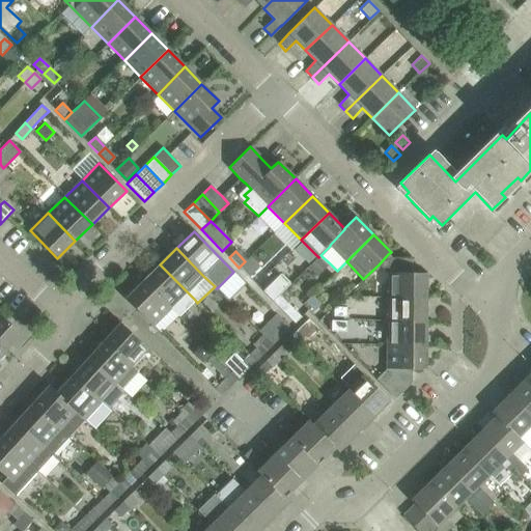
[(388,254),(379,264),(387,273),(387,298),(425,298),(426,274),(412,273),(412,259),(393,259),(388,254)]
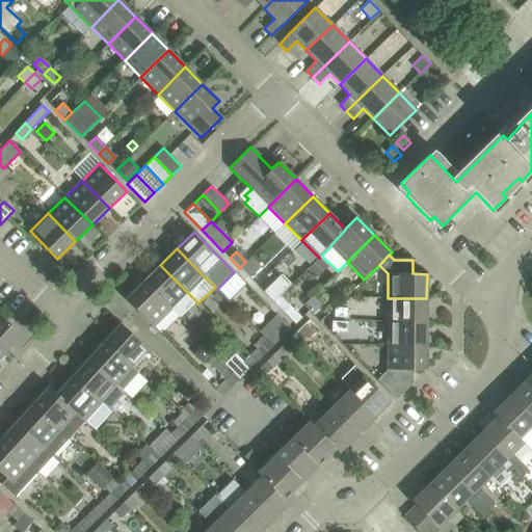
[(330,264),(321,256),(319,258),(309,268),(317,277),(330,264)]
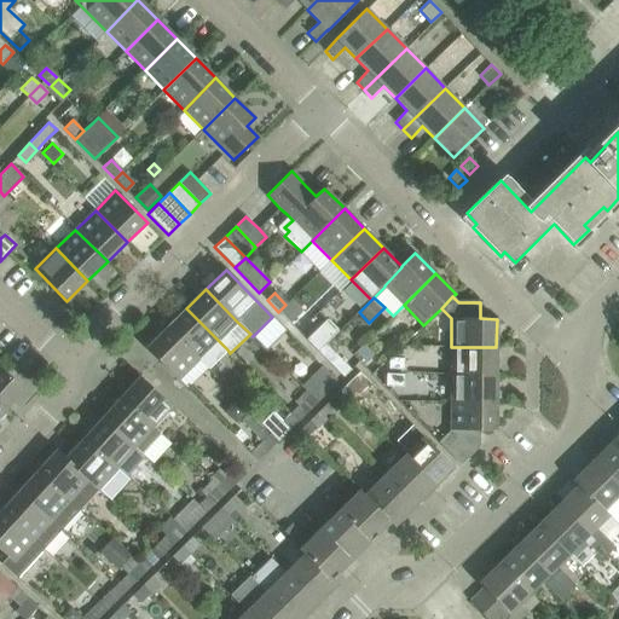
[(285,305),(278,312),(290,323),(298,316),(285,305)]
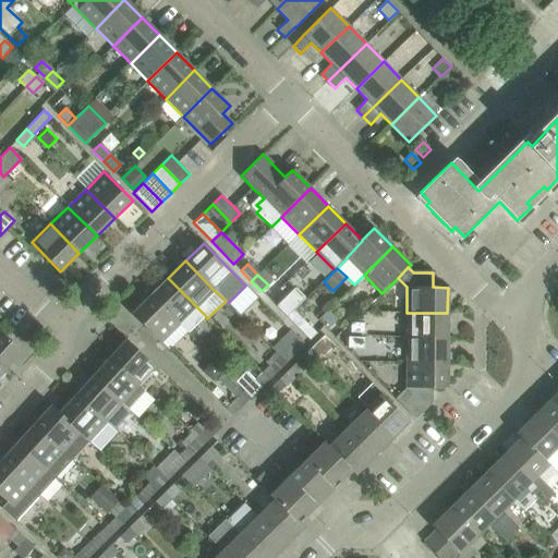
[(205,315),(168,278),(150,295),(179,325),(187,332),(205,315)]
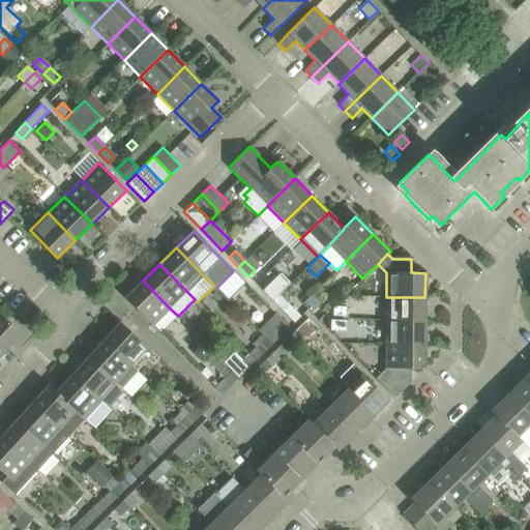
[(268,285),(262,291),(271,300),(278,294),(290,283),(280,273),(268,285)]
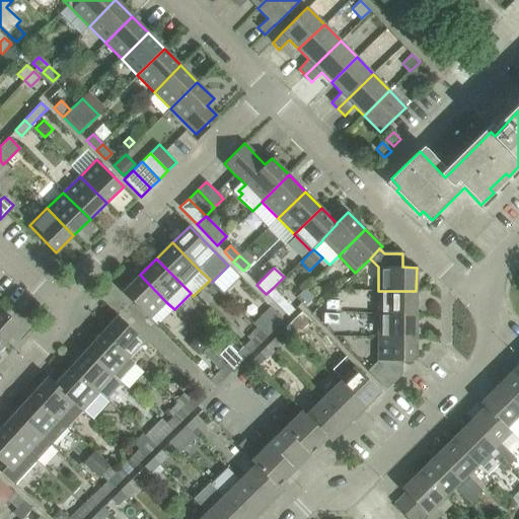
[(140,275),(123,292),(149,318),(166,302),(140,275)]
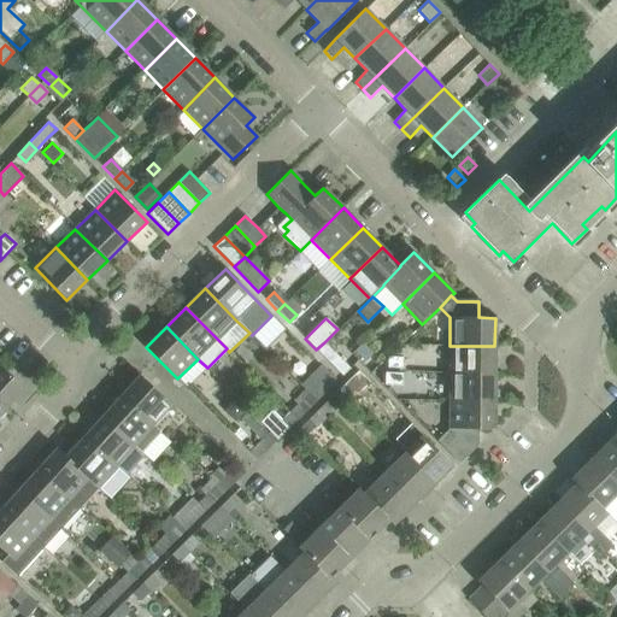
[(363,340),(352,348),(365,362),(375,352),(363,340)]
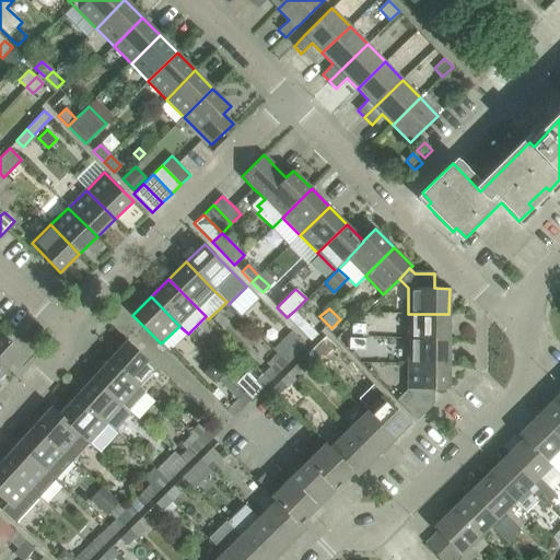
[(317,335),(304,322),(294,311),(287,317),(311,341),(317,335)]
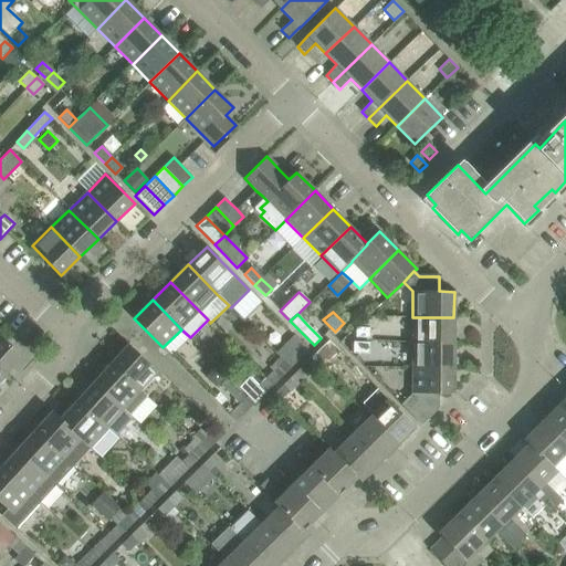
[(412,317),(412,343),(453,343),(453,317),(412,317)]
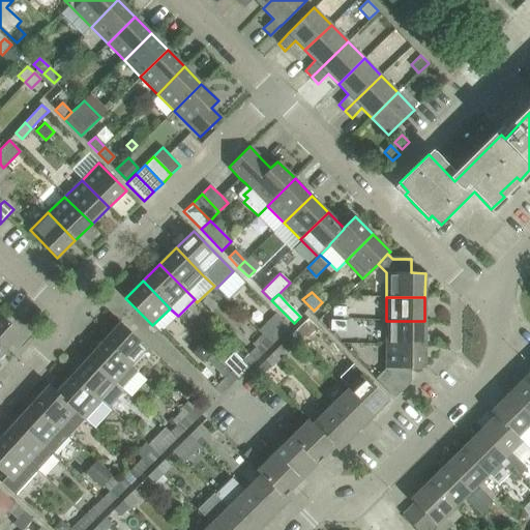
[(346,317),(346,307),(332,306),(332,316),(346,317)]
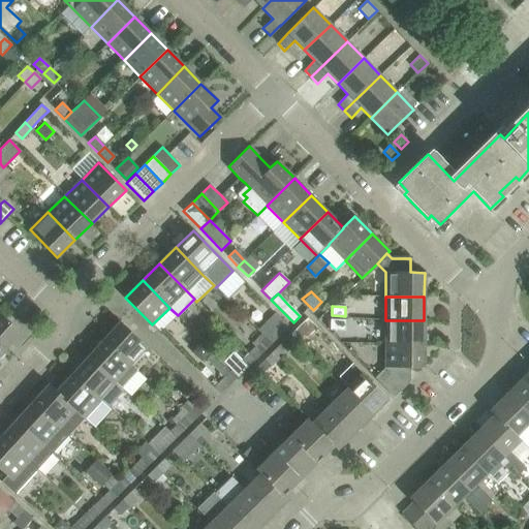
[(0,346),(1,348),(4,350),(6,348),(21,333),(0,313),(0,346)]
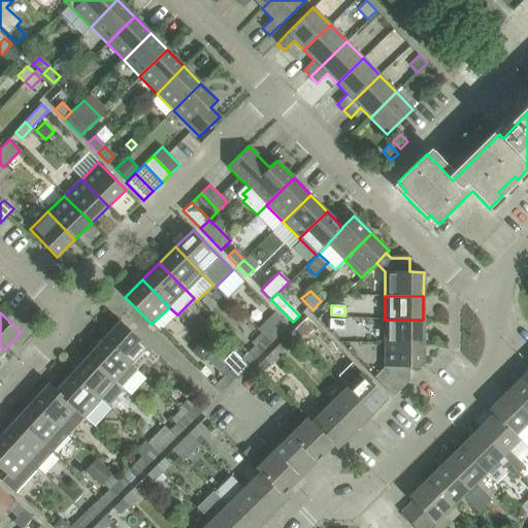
[(288,326),(274,312),(257,329),(261,333),(271,343),(288,326)]
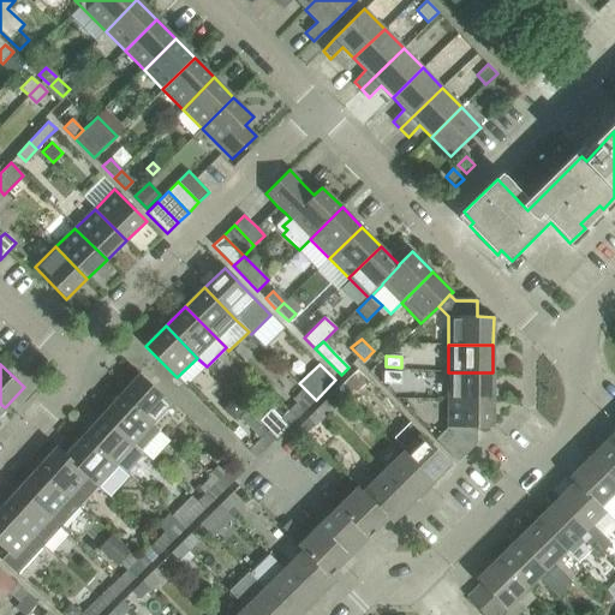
[(357,369),(336,389),(345,396),(351,390),(358,390),(363,384),(368,388),(371,383),(357,369)]
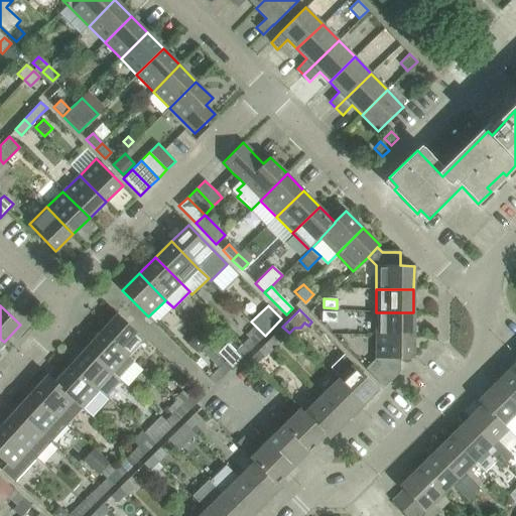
[(324,311),(323,320),(336,321),(337,312),(324,311)]
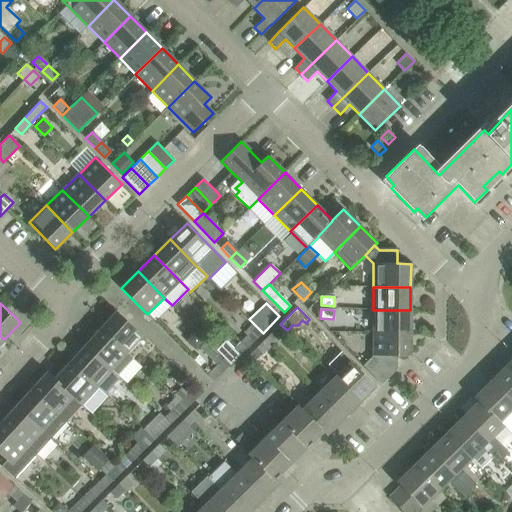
[(410,310),(373,310),(373,332),(410,333),(410,310)]
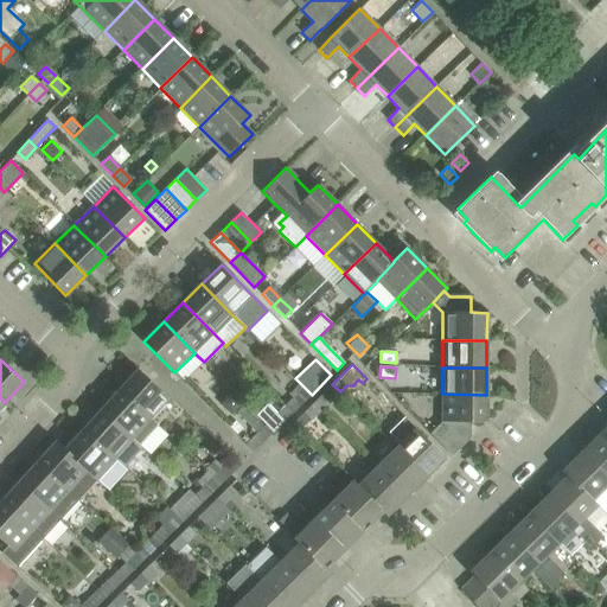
[(119,390),(129,400),(157,425),(167,413),(174,419),(183,410),(138,370),(119,390)]
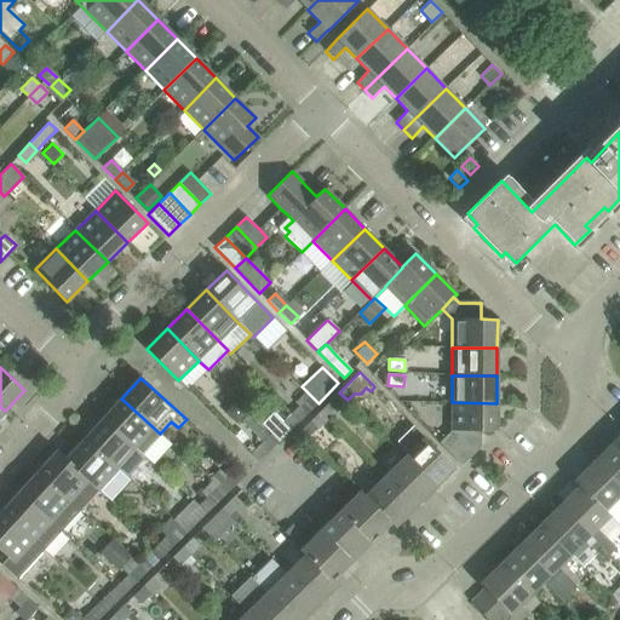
[(306,391),(296,401),(308,413),(319,403),(306,391)]
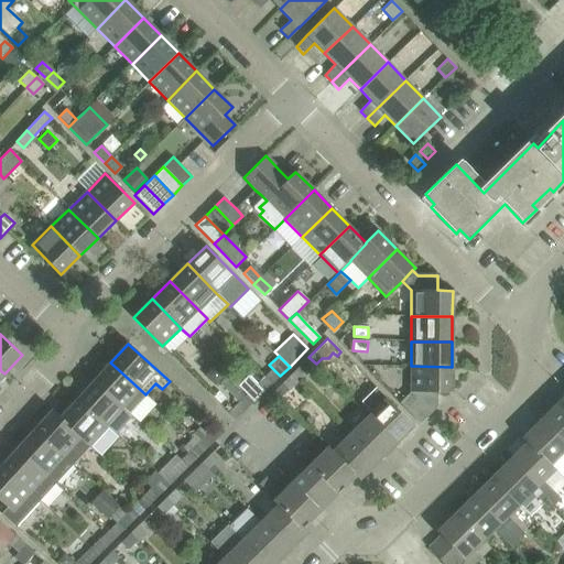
[(129,413),(145,394),(120,371),(110,362),(102,371),(94,381),(129,413)]
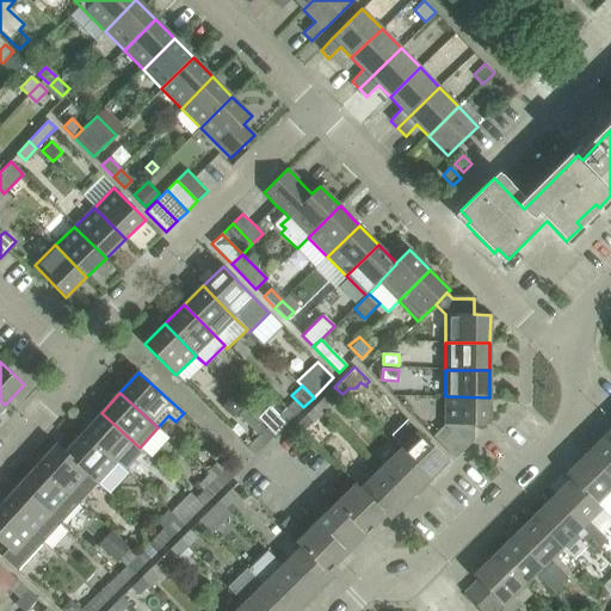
[(325,396),(315,406),(322,413),(332,403),(331,402),(325,396)]
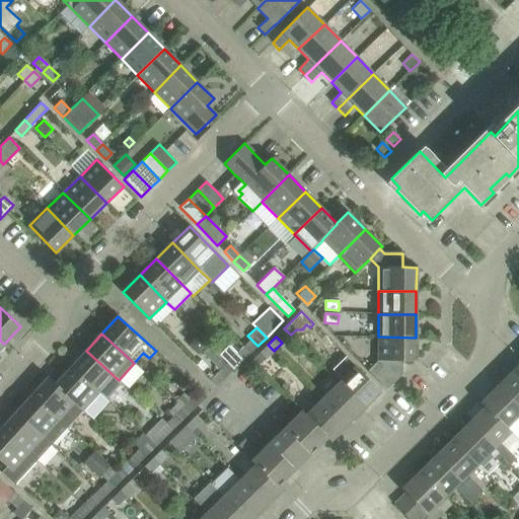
[(378,337),(378,342),(378,361),(368,370),(367,371),(386,390),(402,374),(402,361),(416,361),(416,342),(416,338),(378,337)]
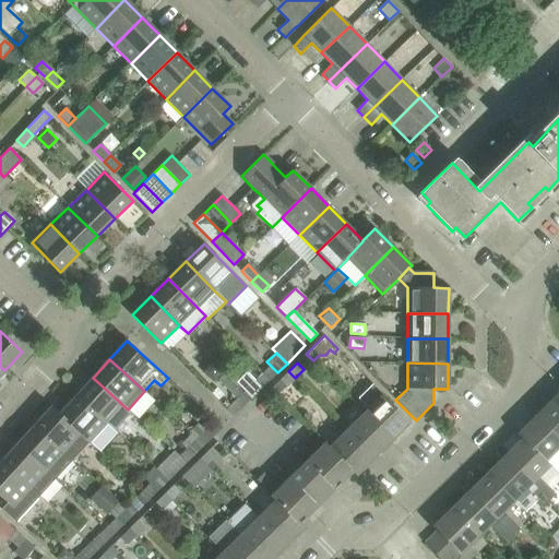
[(244,392),(236,384),(224,371),(216,379),(237,400),(244,392)]
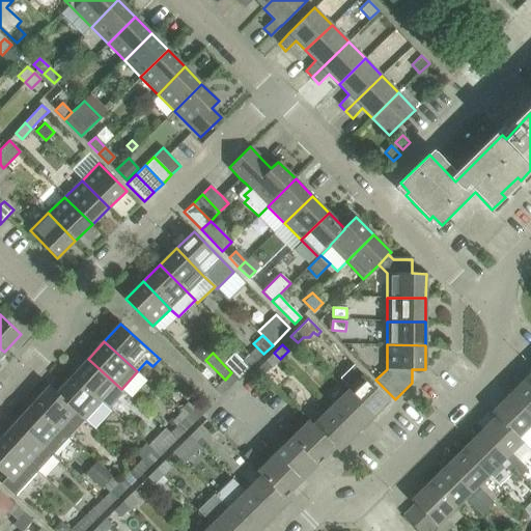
[(272,367),(280,359),(274,353),(266,361),(272,367)]
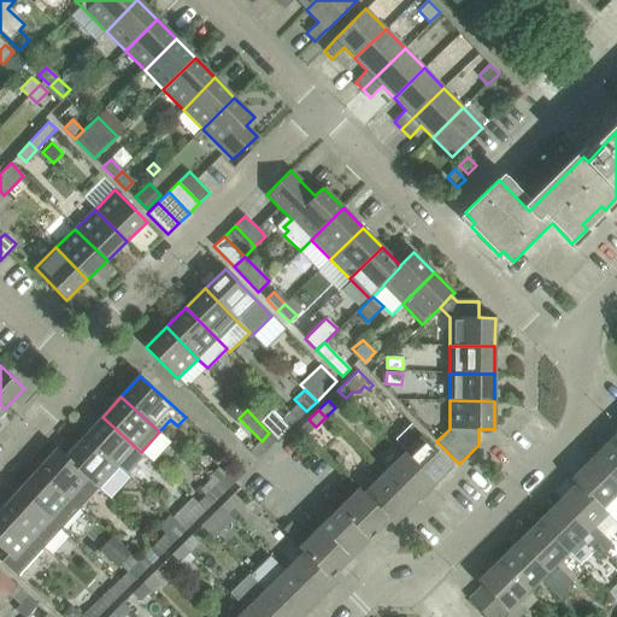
[(272,412),(260,424),(269,433),(277,440),(289,428),(281,421),(272,412)]
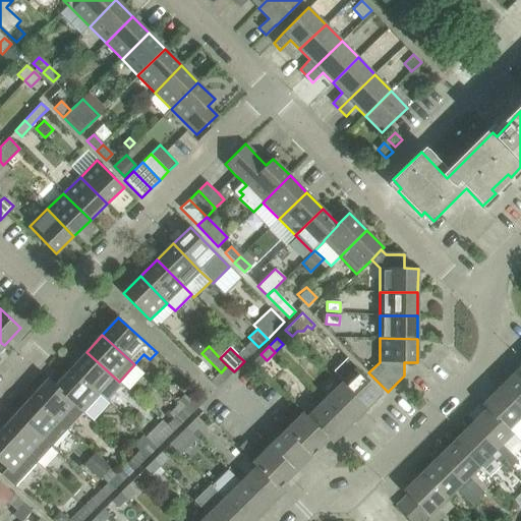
[(87,352),(70,368),(99,395),(106,402),(122,385),(119,382),(87,352)]
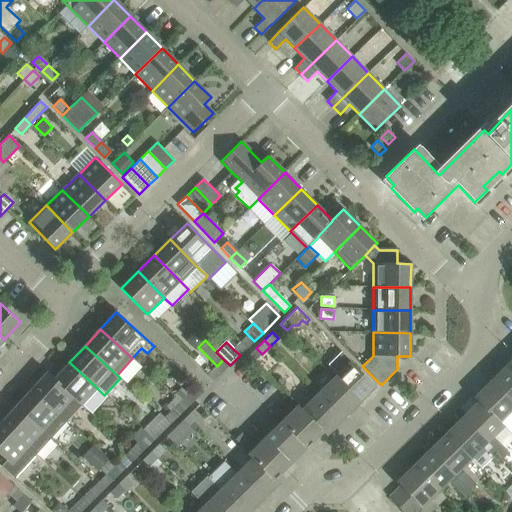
[(199,353),(192,360),(199,366),(205,360),(199,353)]
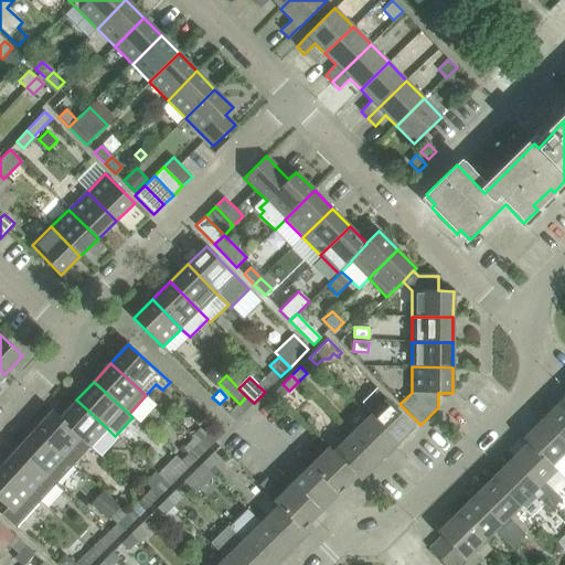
[(240,404),(228,414),(235,420),(254,403),(246,396),(240,404)]
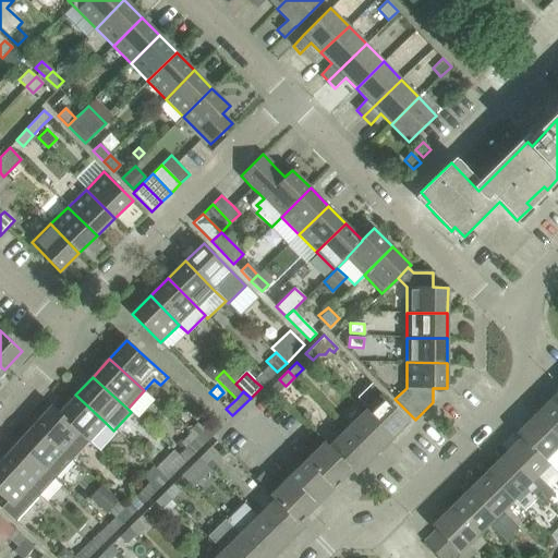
[(375,400),(364,412),(390,439),(409,421),(381,393),(375,400)]
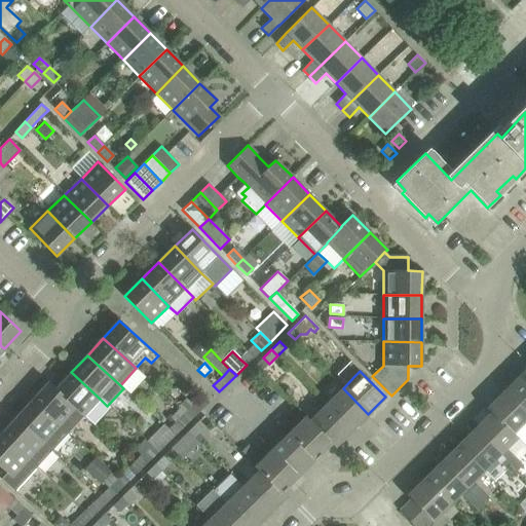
[(83,416),(100,399),(71,372),(55,389),(76,409),(75,410),(83,416)]
